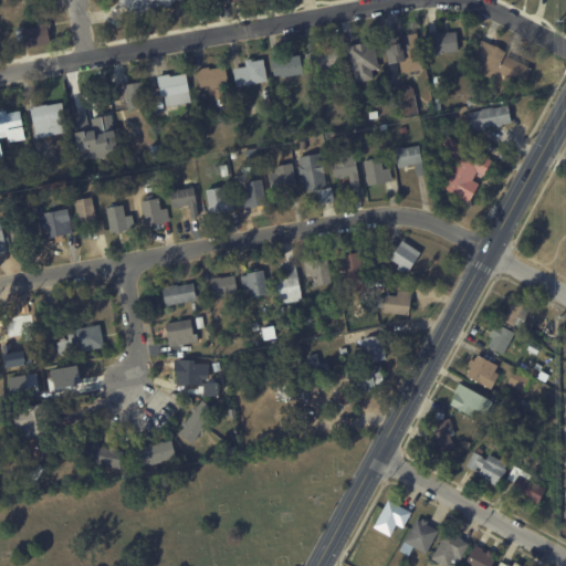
[(161,2),(160,0),(156,0),(135,18),(122,0),(176,0),(167,8),(161,2)]
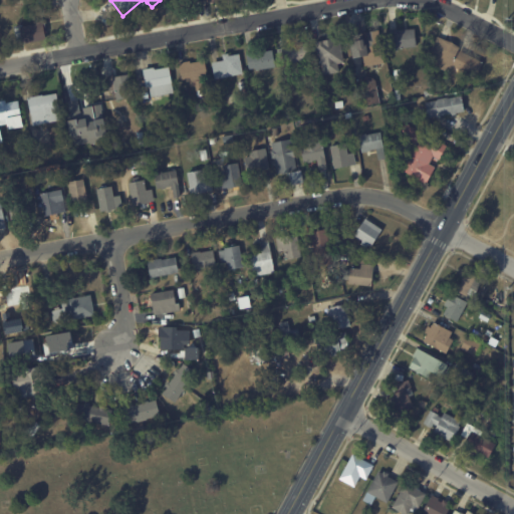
[(47,21),(49,33),(47,33),(48,39),(25,44),(25,41),(19,43),(16,26),(24,25),(24,27),(41,24),(40,22),(47,20),(47,21)]
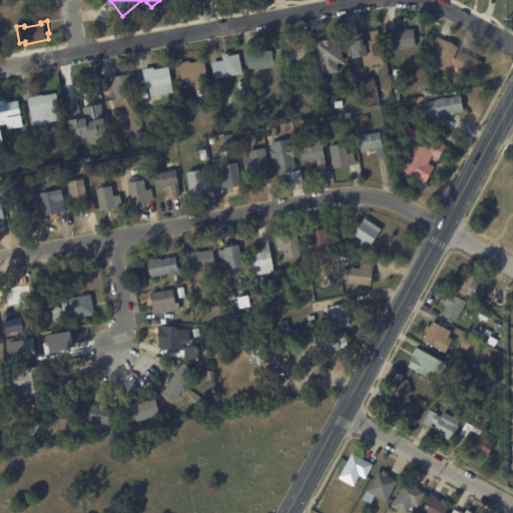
[(387,37),(391,37),(391,30),(399,30),(399,31),(416,29),(418,47),(399,48),(399,51),(392,51),(392,45),(387,46),(386,37),(387,37)]
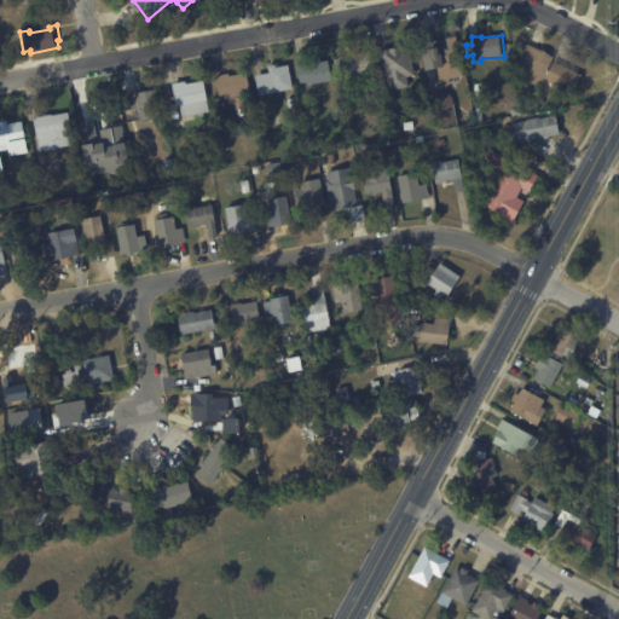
[(460,77),(439,81),(438,70),(429,71),(428,70),(424,51),(427,51),(426,44),(439,41),(440,50),(443,48),(441,40),(457,38),(463,76),(460,77)]
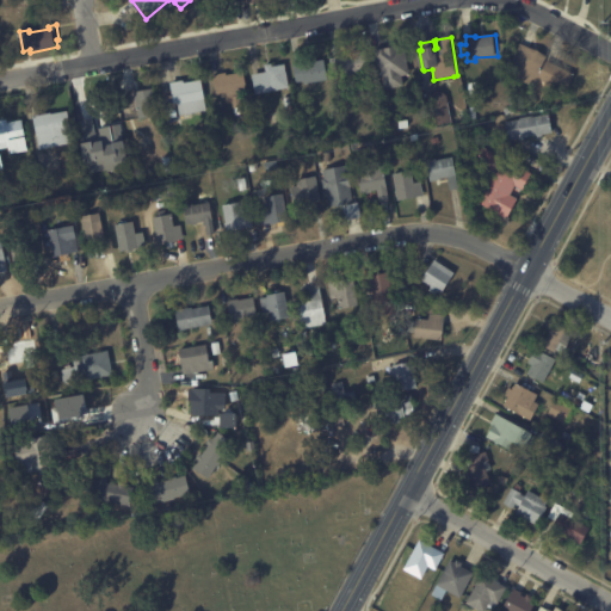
[(523,44),(550,57),(542,73),(544,74),(550,61),(578,75),(568,93),(543,81),(542,84),(538,81),(536,87),(516,76),(522,66),(513,62),(523,44)]
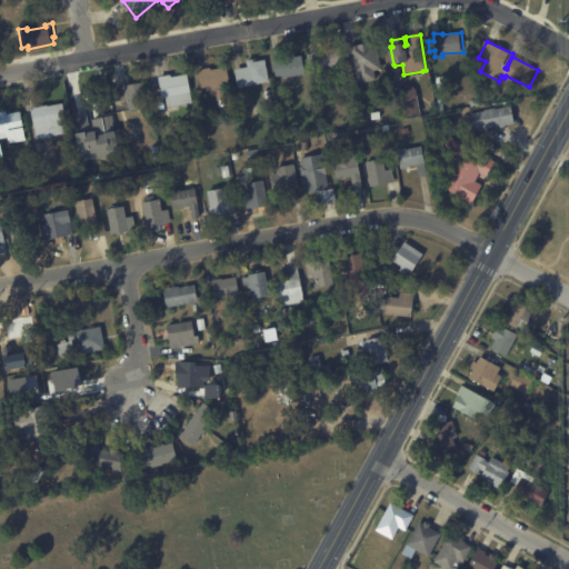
[(356,65),(355,66),(350,48),(378,42),(383,70),(376,71),(378,80),(360,85),(356,65)]
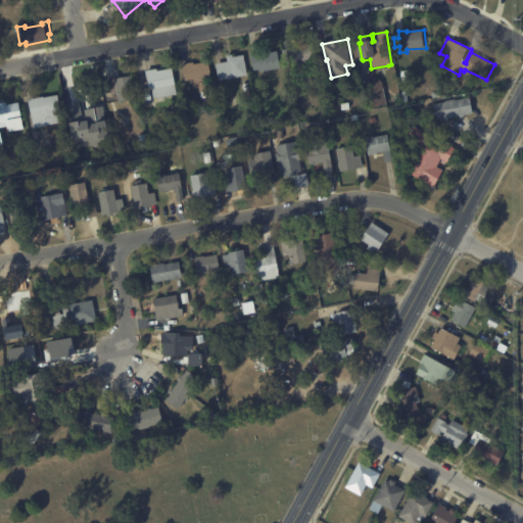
[(284,50),(289,50),(289,49),(315,44),(318,61),(292,66),(291,62),(286,62),(284,50)]
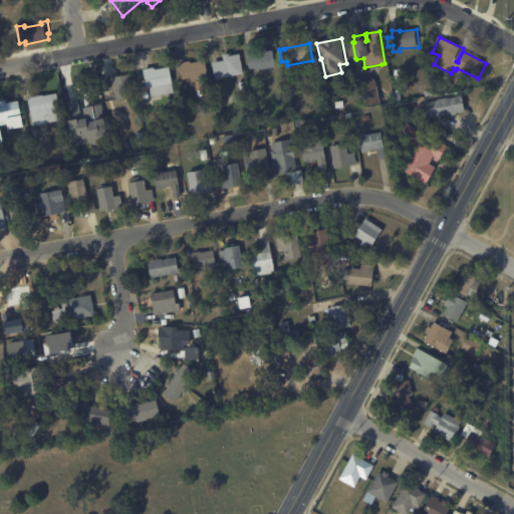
[(252,72),(249,53),(261,50),(261,53),(275,50),(278,67),(252,72)]
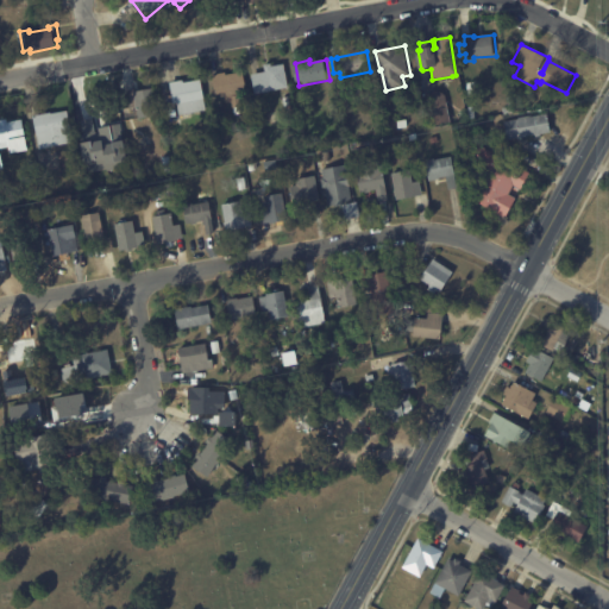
[(287,66),(290,88),(256,94),(252,75),(268,73),(268,66),(274,64),(275,67),(287,66)]
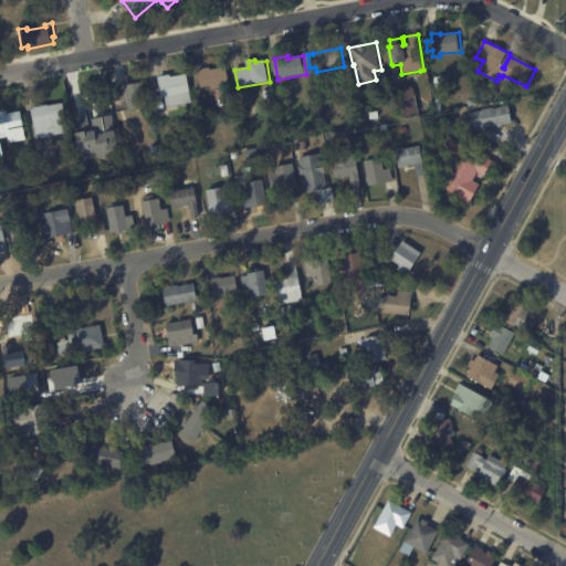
[(198,71),(211,67),(211,70),(227,66),(231,86),(223,88),(226,100),(223,100),(224,106),(219,107),(217,95),(212,96),(210,91),(202,92),(198,71)]
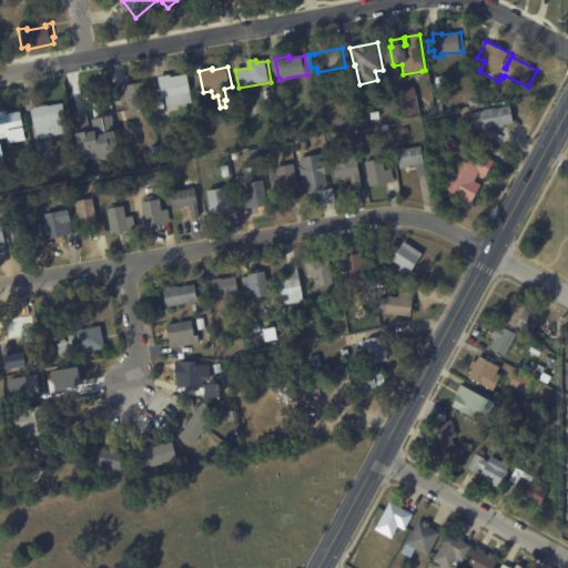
[(179,107),(170,109),(168,97),(163,98),(160,78),(173,75),(173,78),(189,75),(193,104),(179,107)]
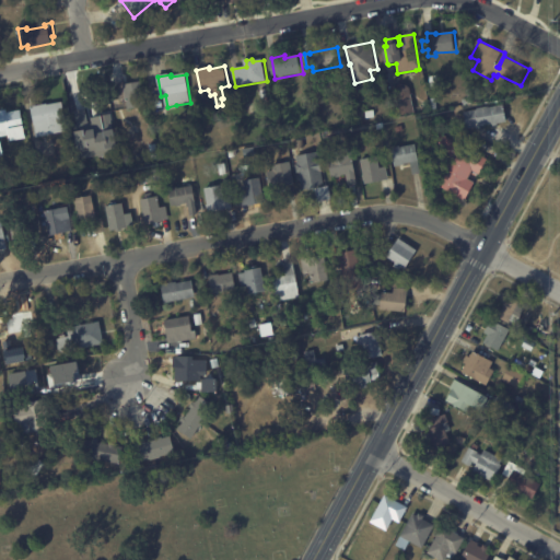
[(119,97),(117,84),(126,83),(126,85),(142,83),(146,107),(129,109),(128,100),(120,101),(119,97)]
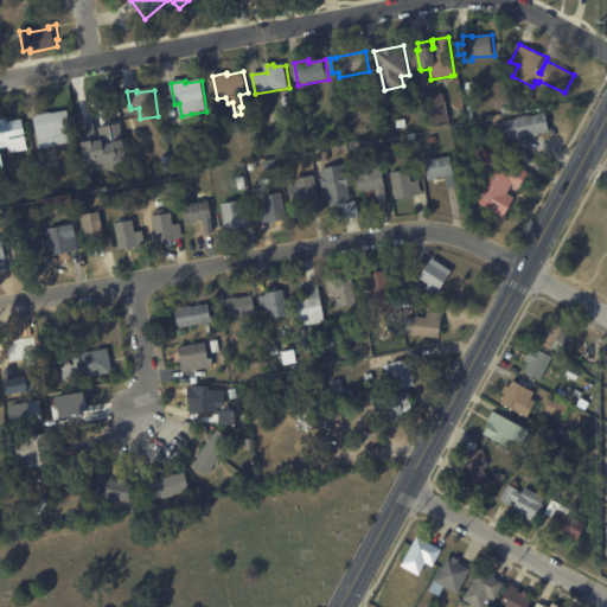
[(448,101),(452,122),(432,126),(427,101),(428,98),(430,95),(433,91),(439,90),(443,93),(447,96),(448,101)]
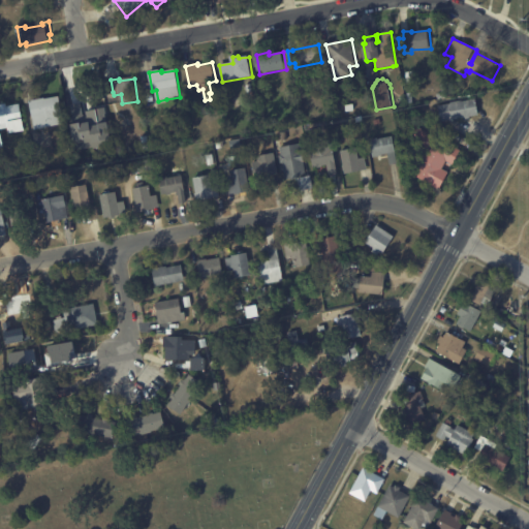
[(71,93),(70,88),(93,84),(97,109),(81,112),(80,104),(73,105),(71,93)]
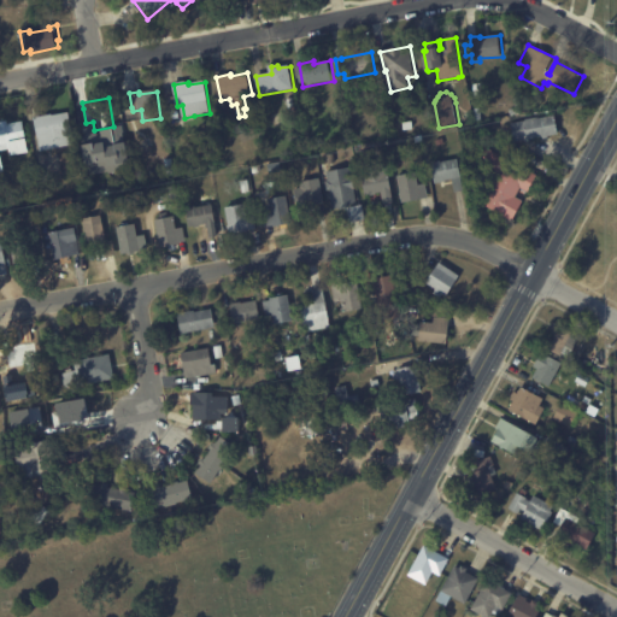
[(62,148),(42,152),(36,118),(54,115),(56,116),(70,112),(76,145),(62,148)]
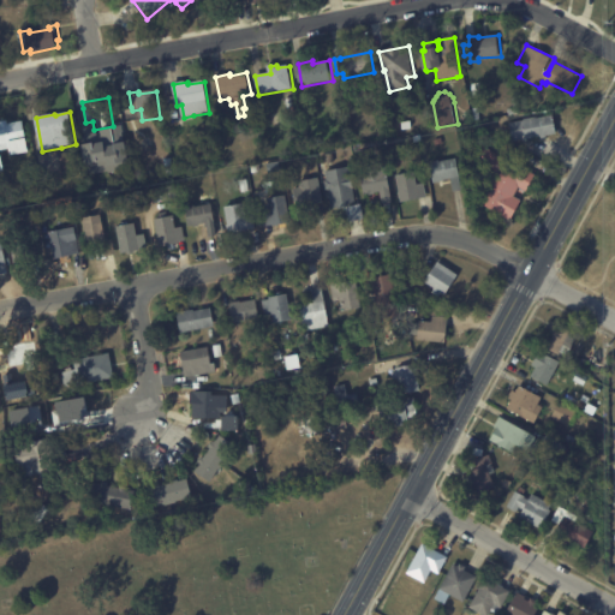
[(548,136),(547,136),(548,138),(541,139),(541,137),(529,139),(530,141),(521,142),(521,141),(514,142),(511,124),(525,121),(525,119),(537,117),(538,119),(554,115),(557,135),(548,136)]
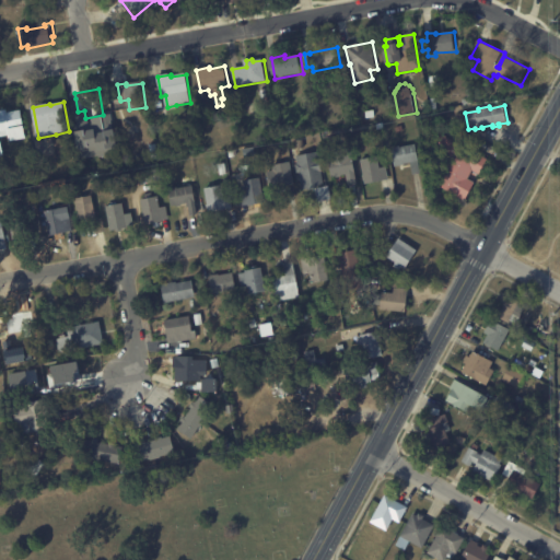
[(21,111),(24,128),(0,132),(0,115),(1,115),(1,112),(8,111),(9,113),(21,111)]
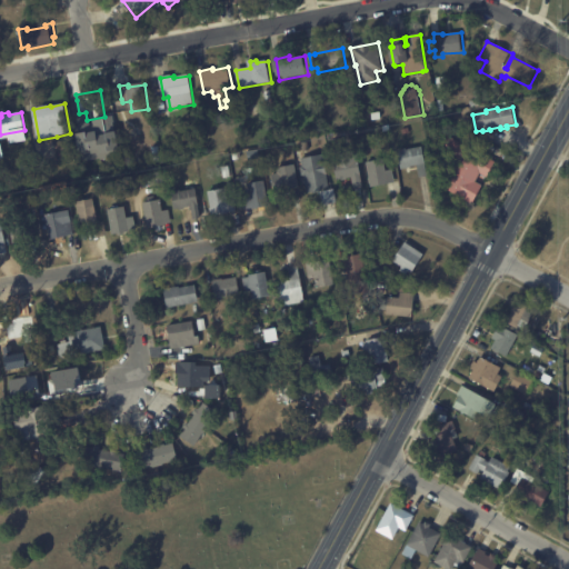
[(450,136),(498,162),(489,178),(485,176),(480,183),(485,186),(475,205),(443,187),(451,173),(447,171),(453,159),(439,151),(448,135),(450,136)]
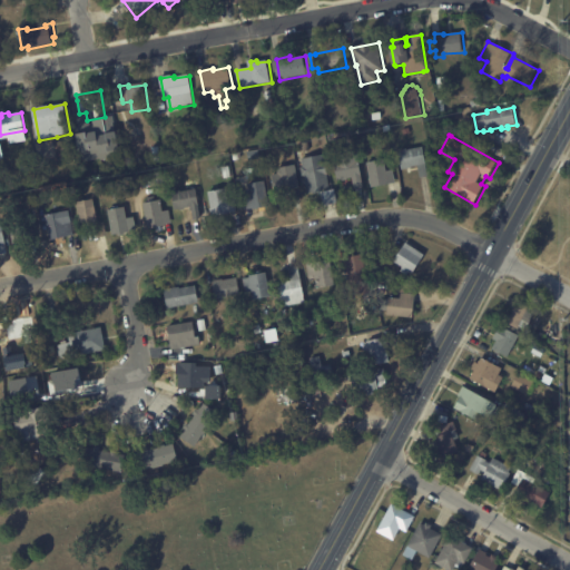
[(311,150),(302,151),(301,143),(310,141),(311,150)]
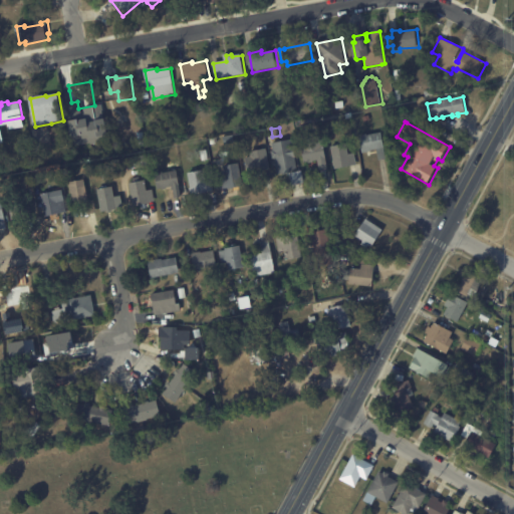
[(386,160),(379,161),(377,149),(372,151),(372,152),(363,154),(360,137),(363,136),(362,135),(367,134),(367,136),(381,133),(388,159),(386,160)]
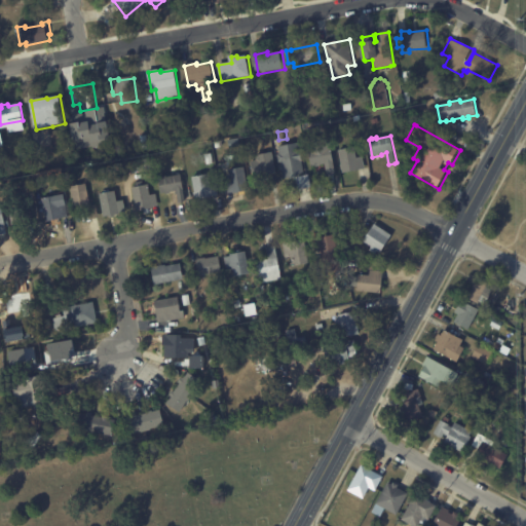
[(337,174),(330,176),(327,163),(324,164),(324,166),(317,167),(317,165),(313,166),(308,142),(331,137),(338,174),(337,174)]
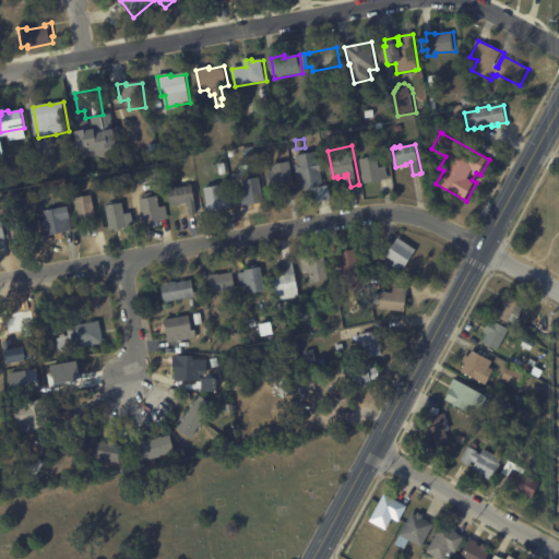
[(323,169),(323,171),(324,178),(323,178),(325,186),(305,190),(300,173),(299,174),(297,165),(299,164),(297,156),(319,151),(323,169)]
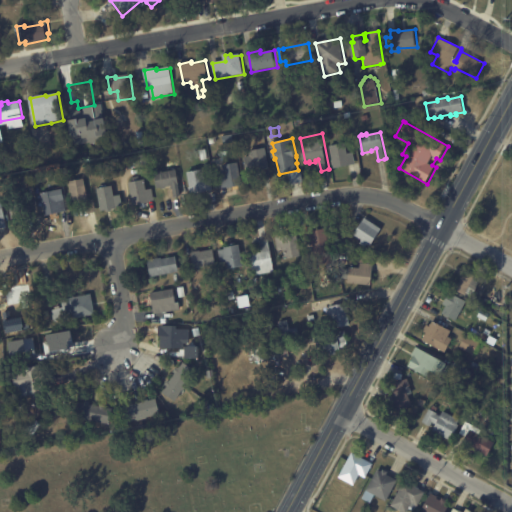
[(355,163),(355,164),(335,168),(334,165),(333,165),(332,160),(333,160),(330,146),(346,143),(348,153),(353,153),(355,163)]
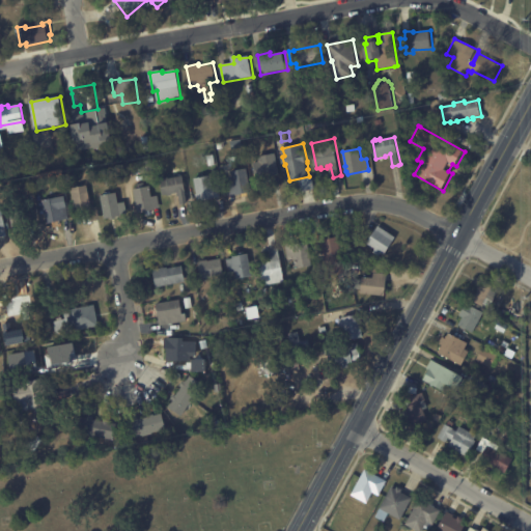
[(277,175),(273,176),(273,178),(267,179),(268,185),(259,186),(255,163),(260,162),(259,157),(276,154),(280,175),(277,175)]
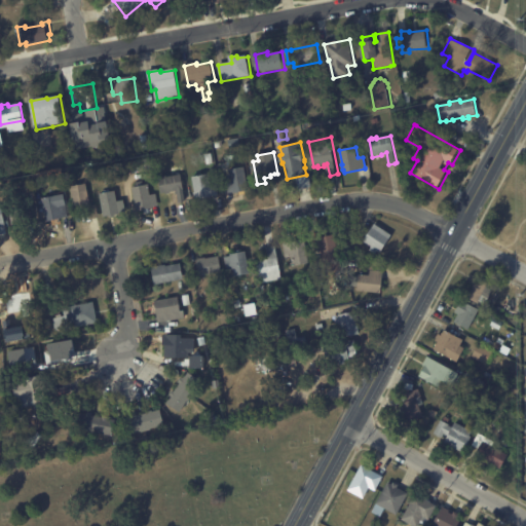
[(213,153),(215,163),(209,165),(205,154),(213,153)]
